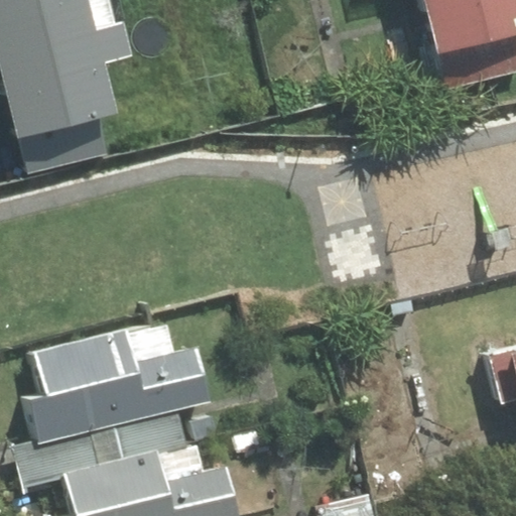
[(91,34),(63,41),(52,0),(0,0),(0,151),(86,131),(73,80),(100,73),(91,34)]
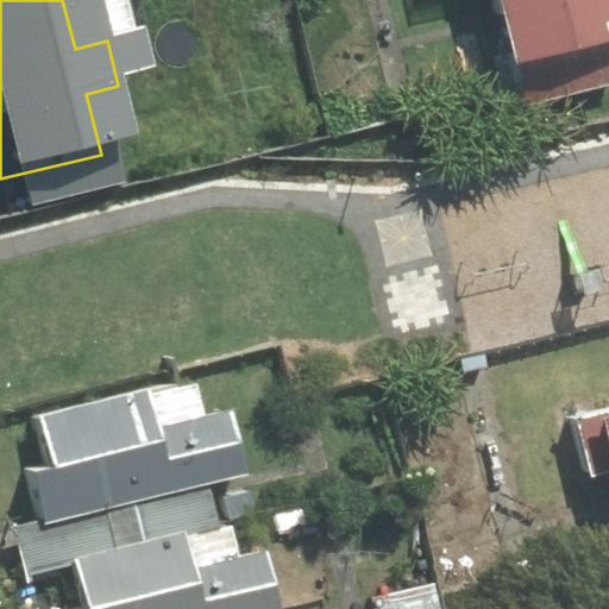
[(458,0),(478,75),(588,46),(575,0),(458,0)]
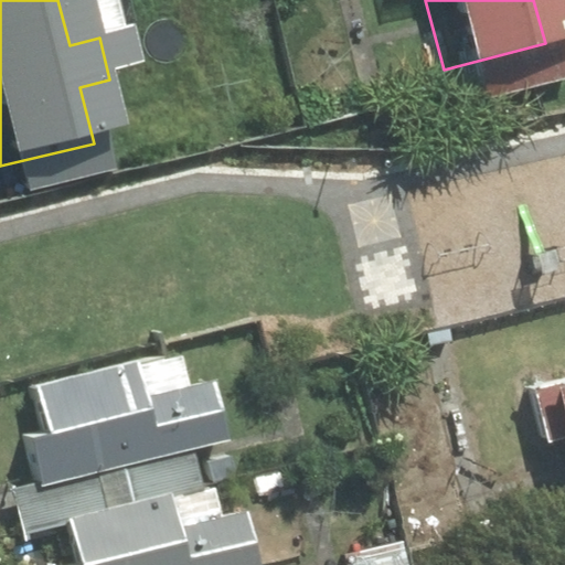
[(555,82),(545,43),(457,66),(467,106),(555,82)]
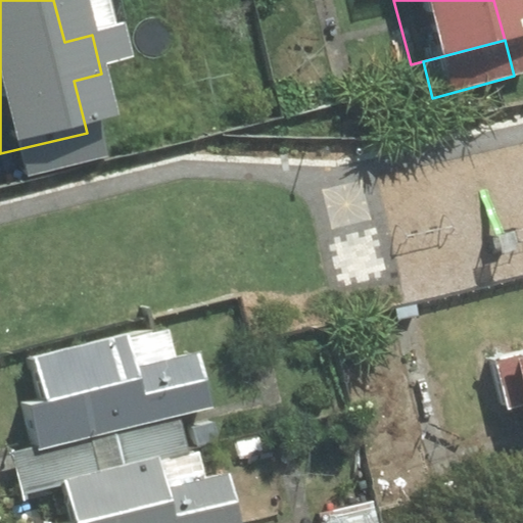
[(164,323),(33,357),(44,400),(32,403),(43,445),(14,453),(25,492),(65,482),(75,522),(243,522),(231,472),(204,478),(198,453),(190,455),(181,416),(215,408),(199,347),(173,353),(164,323)]
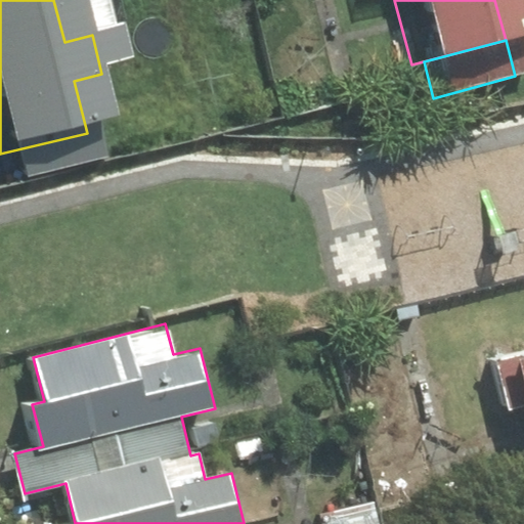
[(521,523),(523,523),(523,353),(480,364),(509,477),(521,523)]
